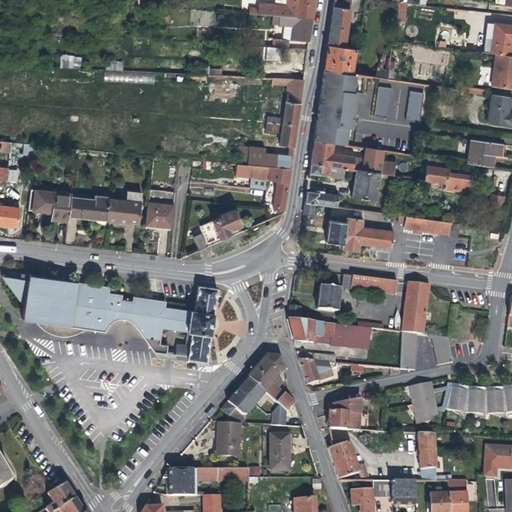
[(258,4),(258,8),(258,15),(275,16),(296,18),(298,0),(274,0),(274,5),(258,4)]
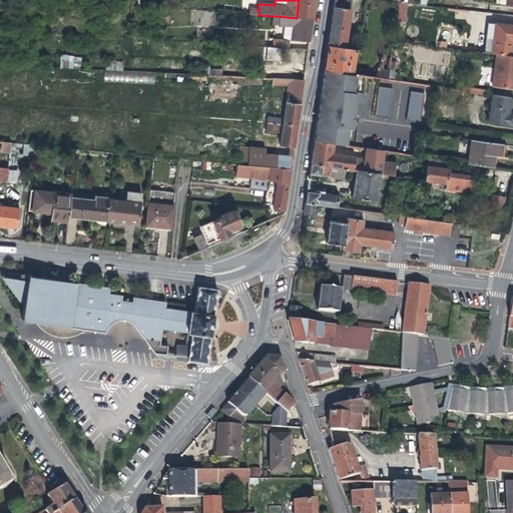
[(309,44),(315,0),(299,0),(297,18),(276,16),(275,25),(289,26),(288,40),(289,40),(298,42),(309,44)]
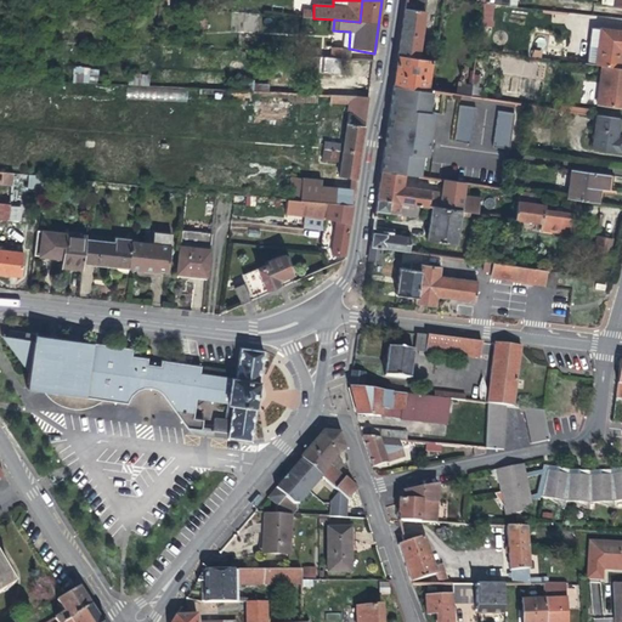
[(406,0),(405,9),(414,11),(417,1),(427,3),(425,0),(406,0)]
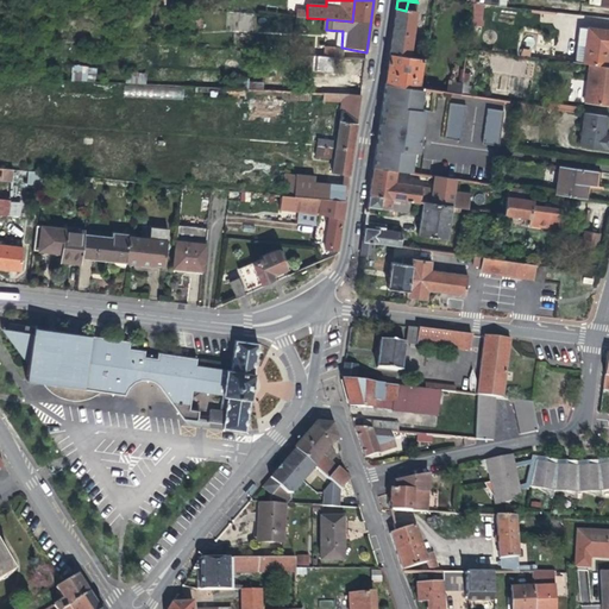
[(408,58),(418,2),(408,1),(406,11),(396,8),(394,23),(389,56),(408,58)]
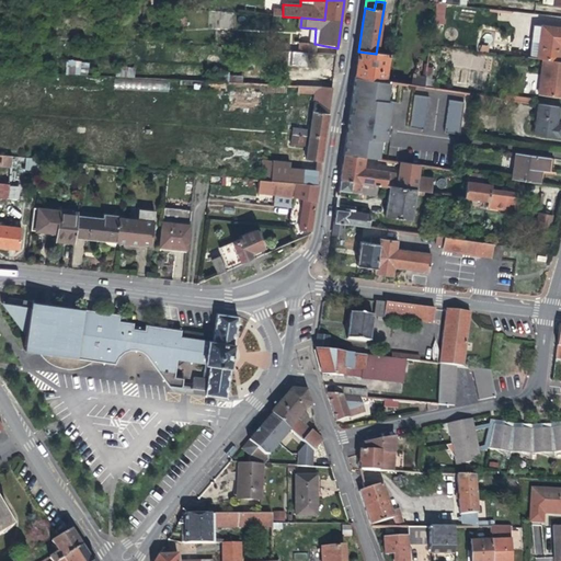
[(534,24),(529,58),(537,59),(541,25),(534,24)]
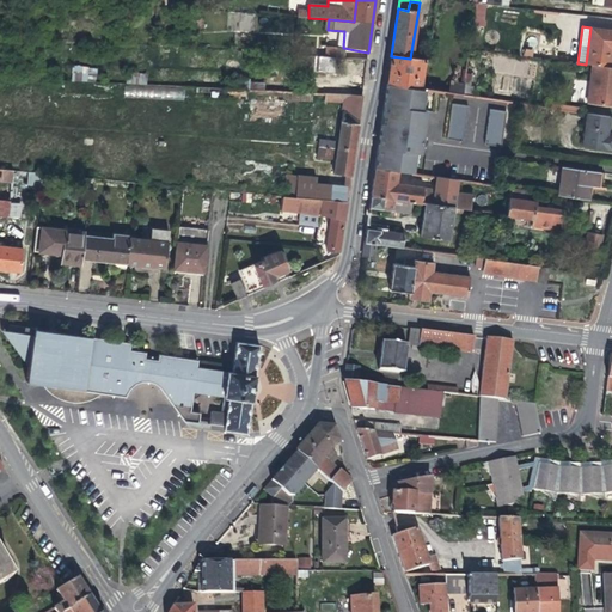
[(611,30),(591,28),(586,65),(591,65),(610,67),(611,57),(611,51),(611,50),(611,30)]
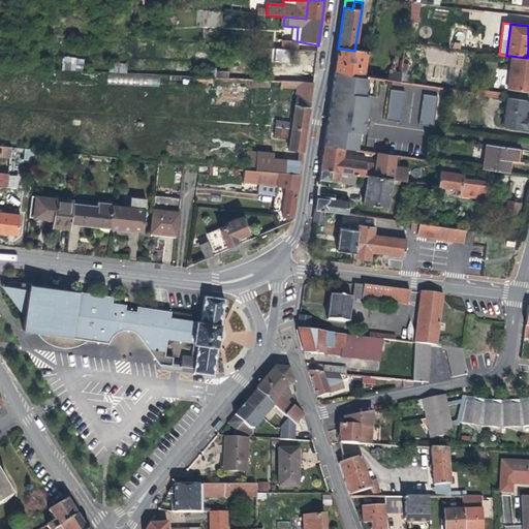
[(298,51),(298,41),(297,41),(280,40),(279,50),(298,51)]
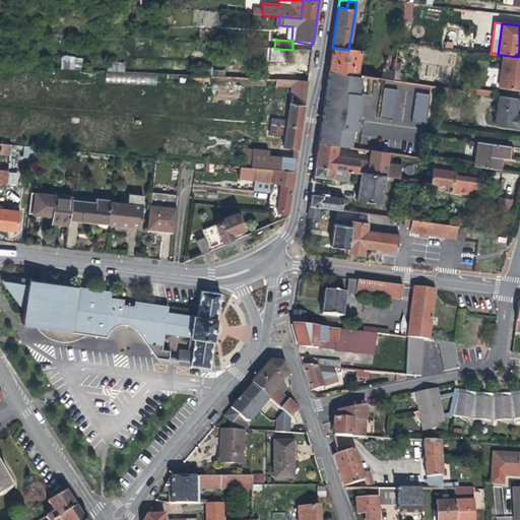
[(360,52),(348,50),(332,48),(331,56),(329,71),(356,75),(360,52)]
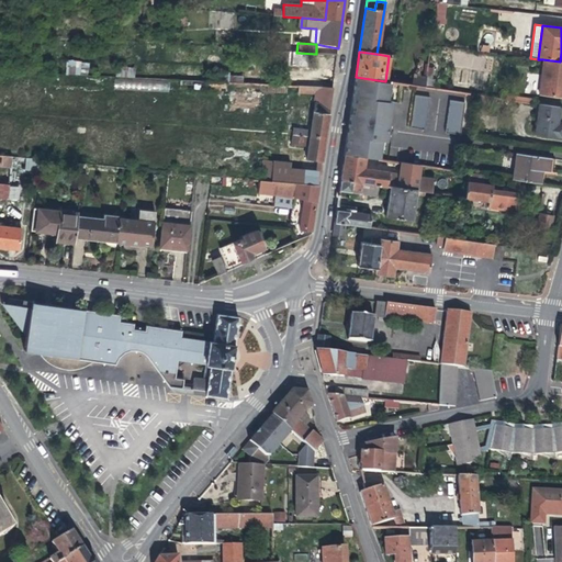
[(268,54),(248,53),(247,68),(268,69),(268,54)]
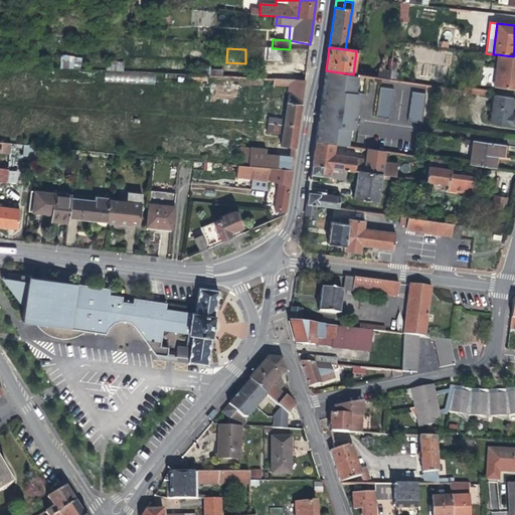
[(514,56),(513,56),(497,54),(493,88),(514,91),(514,56)]
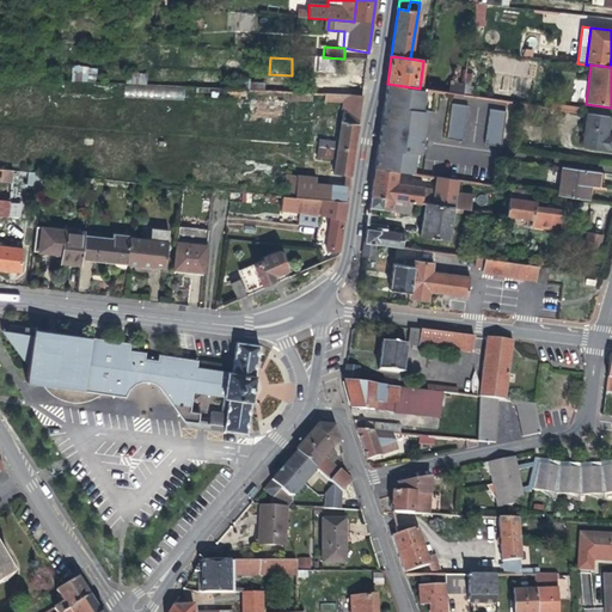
[(97,83),(97,67),(72,66),(72,81),(97,83)]
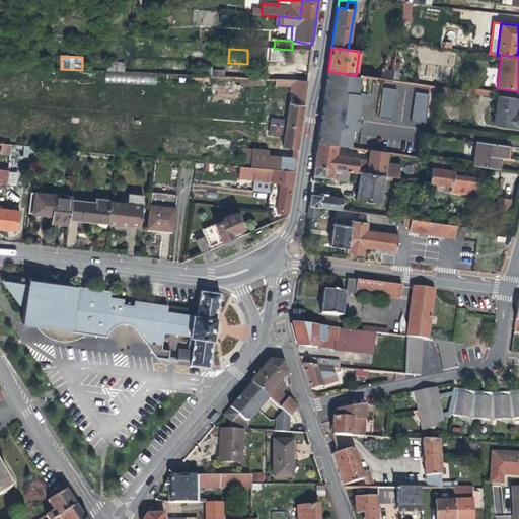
[(381,69),(380,78),(392,80),(394,71),(381,69)]
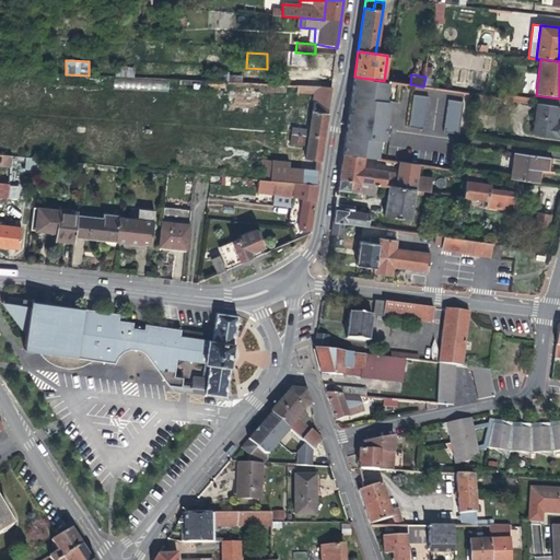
[(104,89),(105,78),(51,76),(50,86),(104,89)]
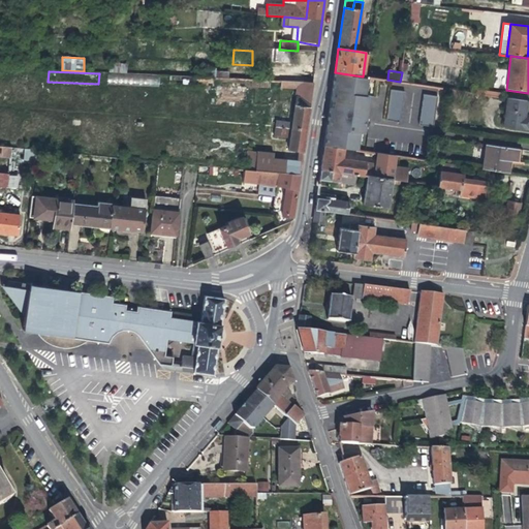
[(330,105),(323,147),(345,150),(355,151),(358,133),(362,133),(363,128),(365,119),(368,96),(363,96),(366,76),(363,76),(335,72),(332,93),(330,105)]
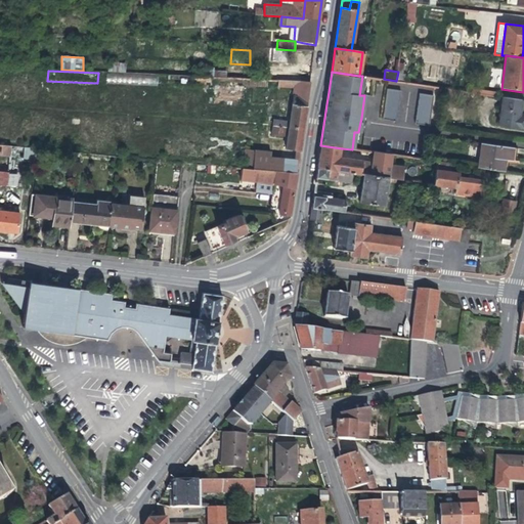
[(159,86),(160,77),(107,74),(106,84),(159,86)]
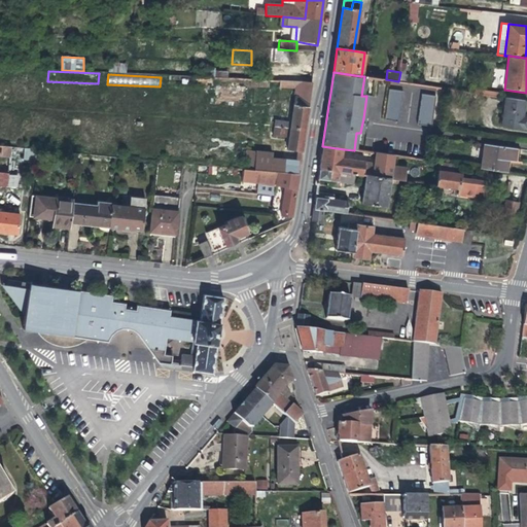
[(214,106),(246,107),(247,83),(215,81),(214,106)]
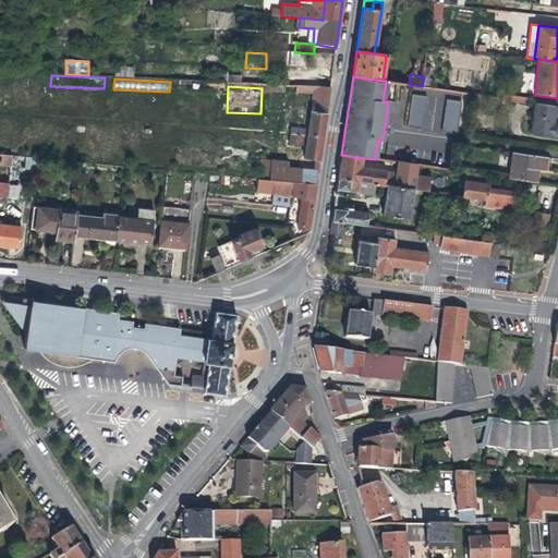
[(303,159),(314,160),(319,161),(330,88),(296,86),(296,94),(313,95),(303,159)]
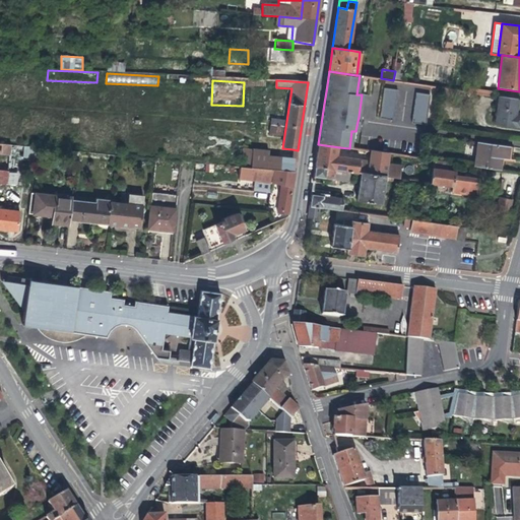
[(378,118),(393,120),(397,90),(382,88),(381,98),(378,118)]
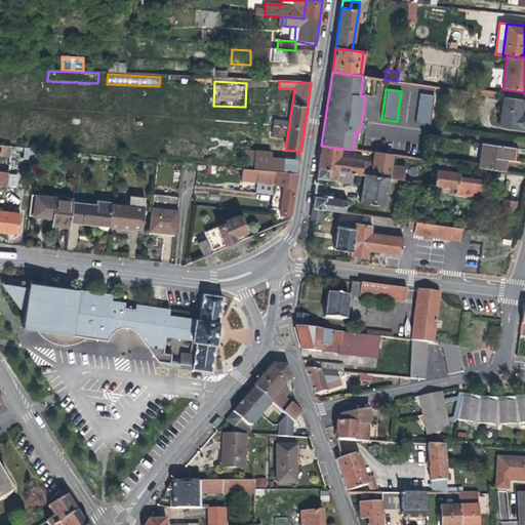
[(428,125),(433,96),(419,93),(414,124),(428,125)]
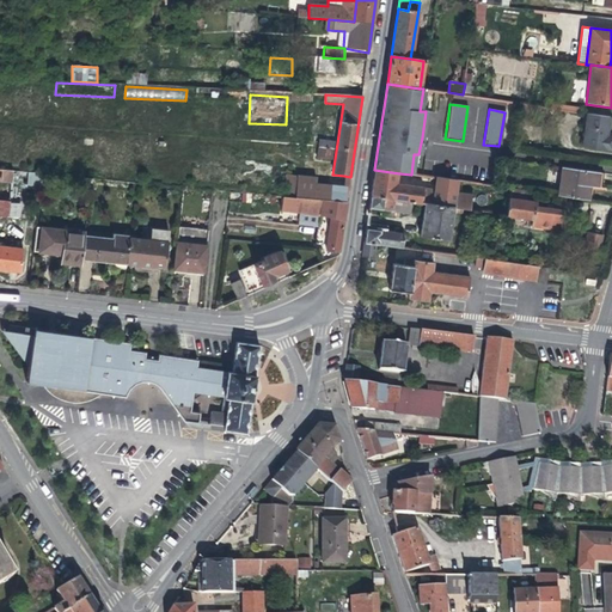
[(609,130),(610,117),(587,114),(582,147),(611,151),(611,147),(611,136),(607,136),(609,130)]
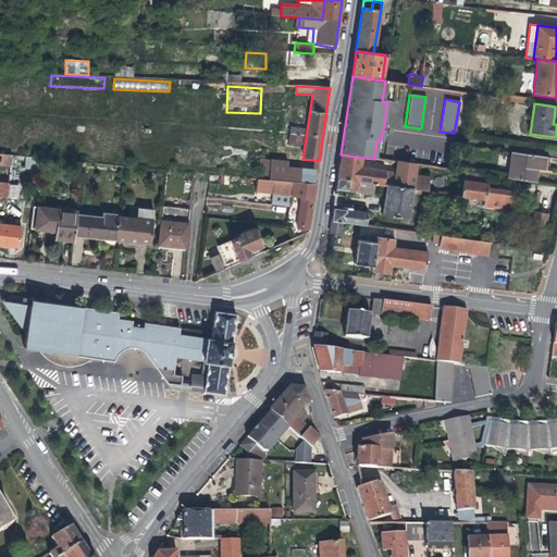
[(288,144),(301,146),(304,130),(291,127),(288,144)]
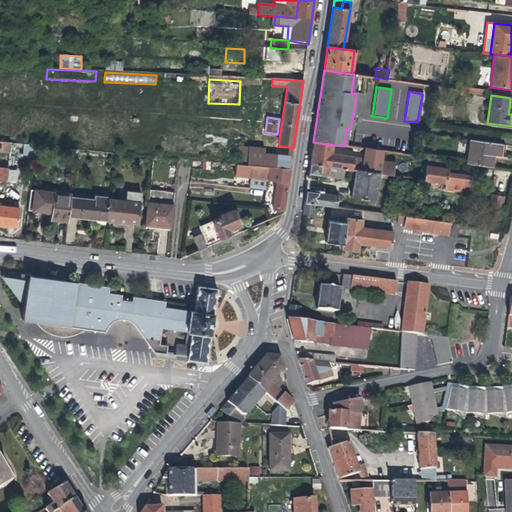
[(502,145),(470,140),(467,164),(492,167),(494,157),(500,158),(500,154),(502,145)]
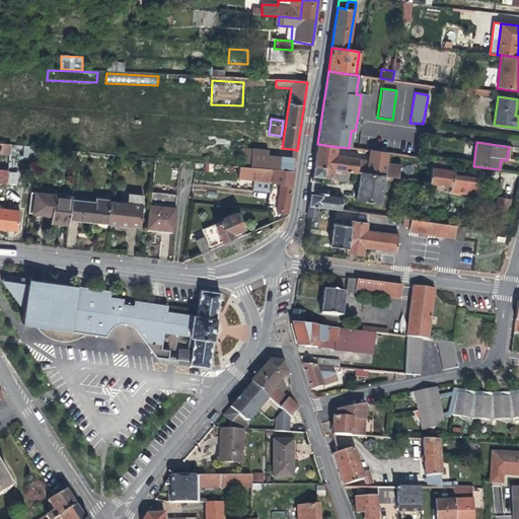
[(0,155),(10,156),(11,145),(1,144),(0,155)]
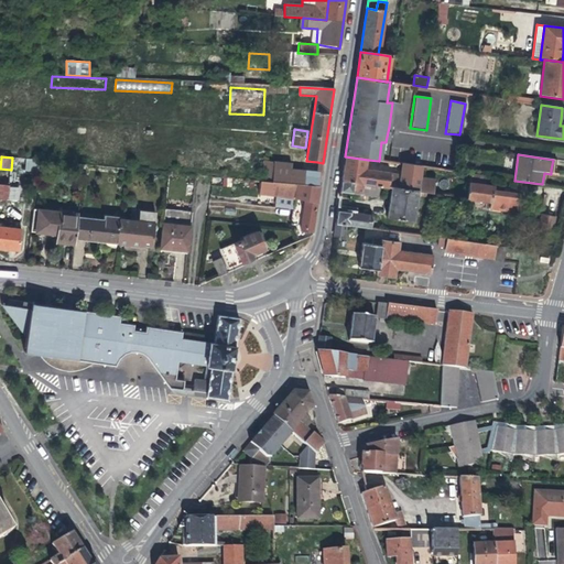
[(367,164),(368,160),(345,156),(344,161),(344,165),(366,169),(367,164)]
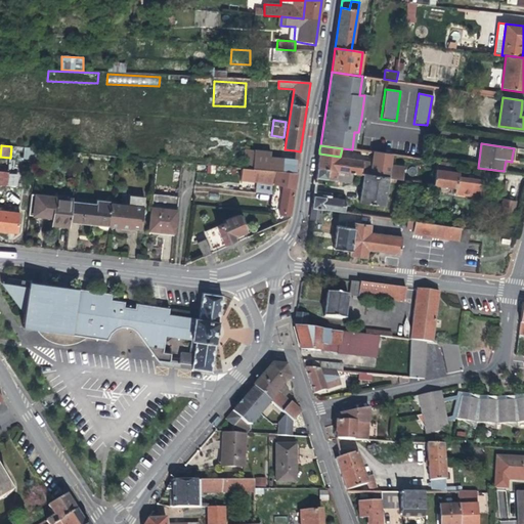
[(36,161),(37,148),(25,147),(24,160),(36,161)]
